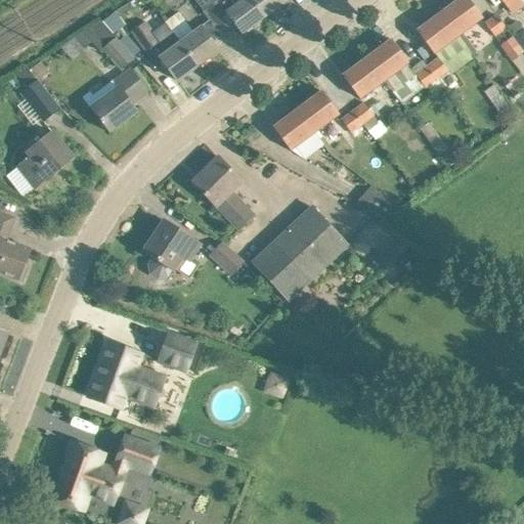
[(193,0),(203,11),(214,2),(212,0),(193,0)]
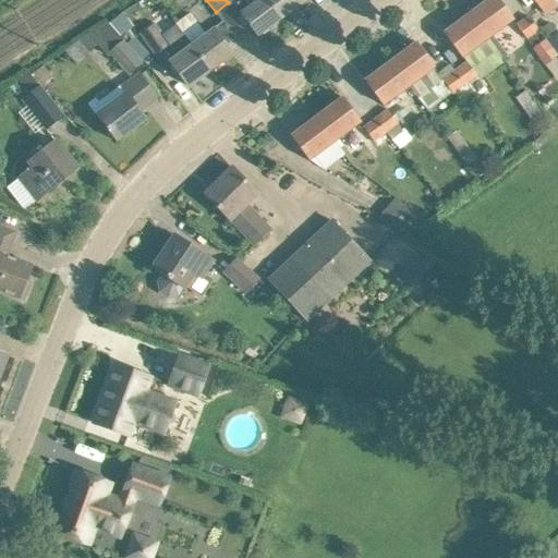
[(257,36),(281,17),(268,0),(230,0),(240,12),(257,36)]
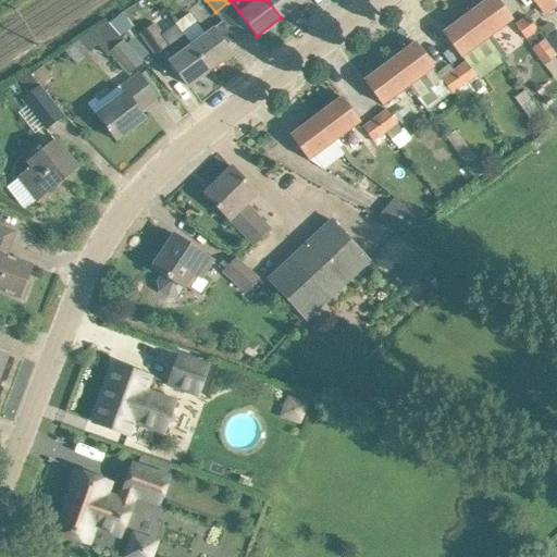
[(268,0),(281,17),(305,0),(268,0)]
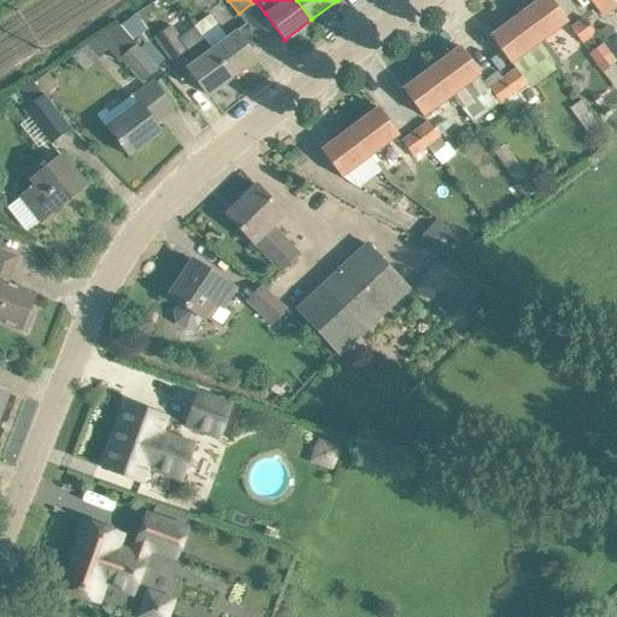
[(552,0),(538,0),(518,15),(539,42),(568,21),(552,0)]
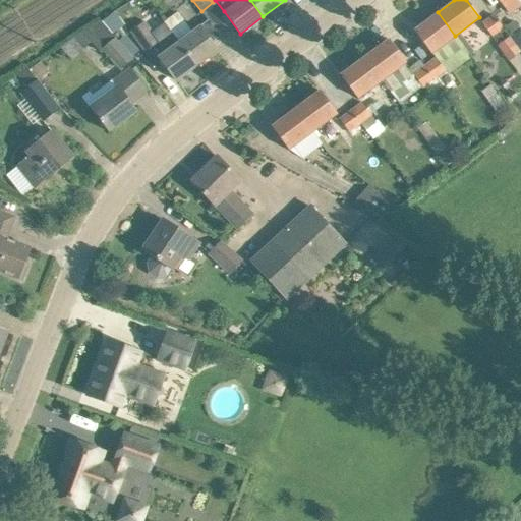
[(498,0),(500,3),(501,2),(508,13),(520,4),(517,0),(498,0)]
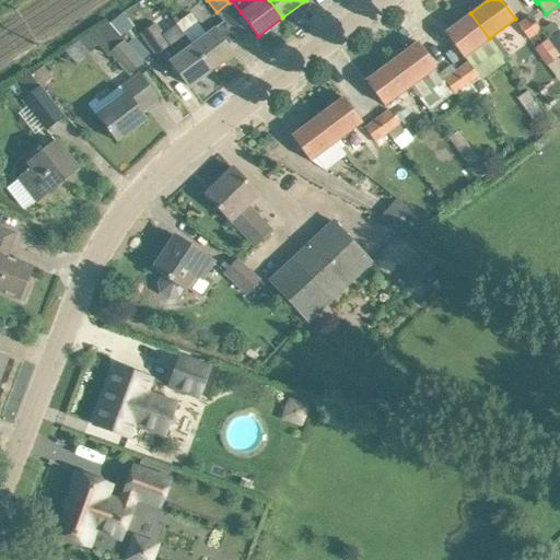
[(189,13),(176,23),(211,71),(233,55),(213,30),(206,35),(189,13)]
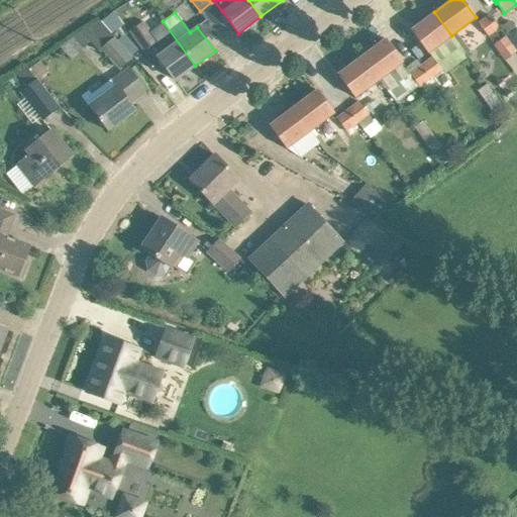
[(451,35),(434,12),(411,30),(428,53),(451,35)]
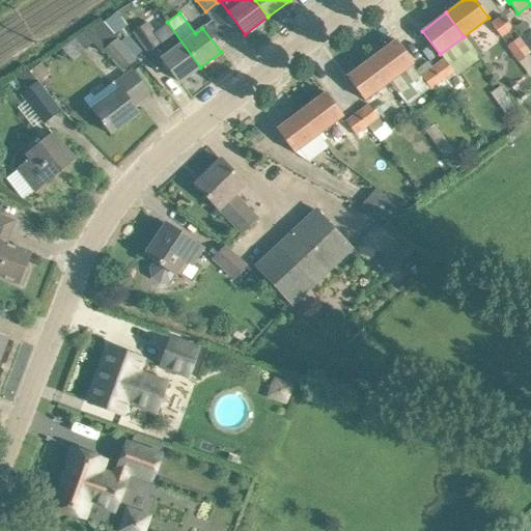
[(501,37),(513,28),(504,15),(492,23),(501,37)]
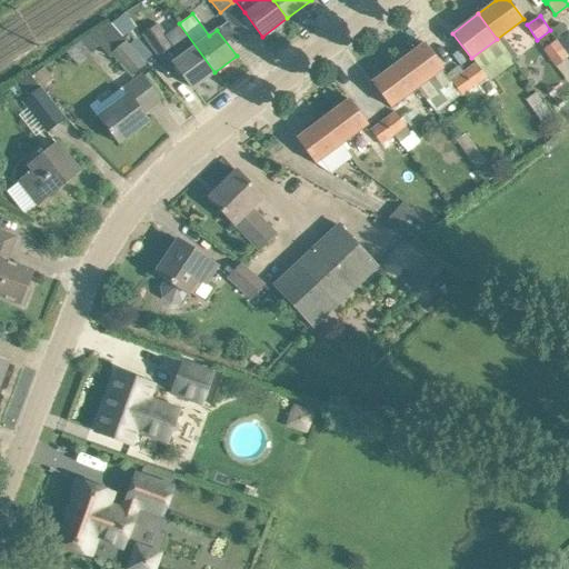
[(89,35),(66,51),(78,65),(100,46),(108,56),(111,52),(131,76),(145,63),(117,30),(109,22),(89,35)]
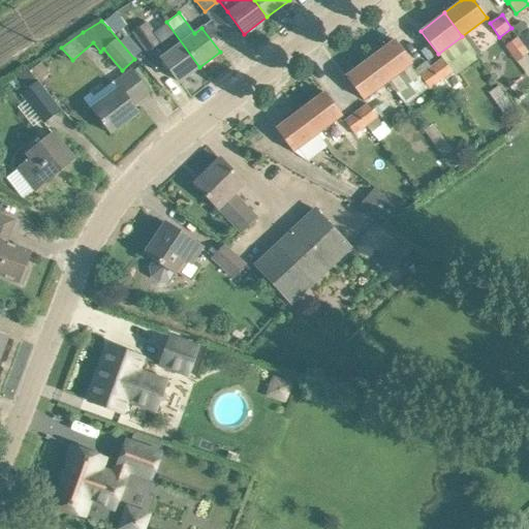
[(147,22),(132,32),(147,52),(160,42),(168,53),(161,58),(179,82),(199,67),(166,22),(161,26),(154,31),(147,22)]
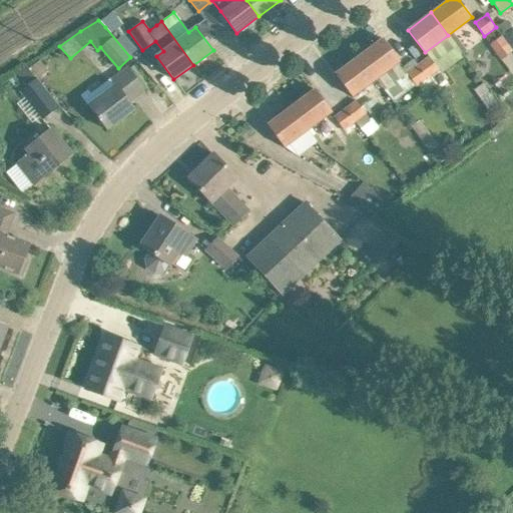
[(510,30),(504,23),(497,28),(502,35),(510,30)]
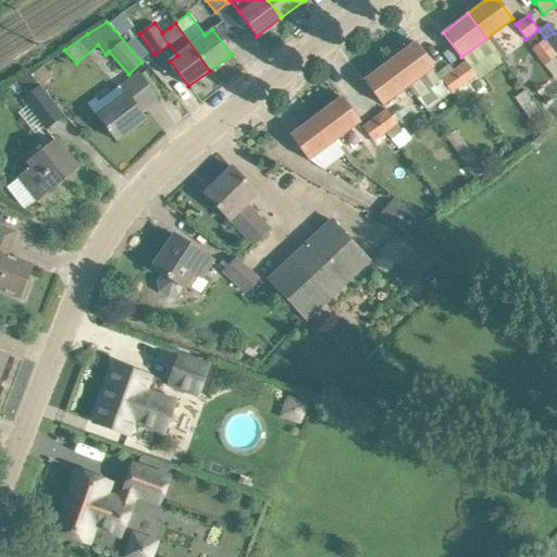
[(532,48),(544,64),(556,54),(544,39),(532,48)]
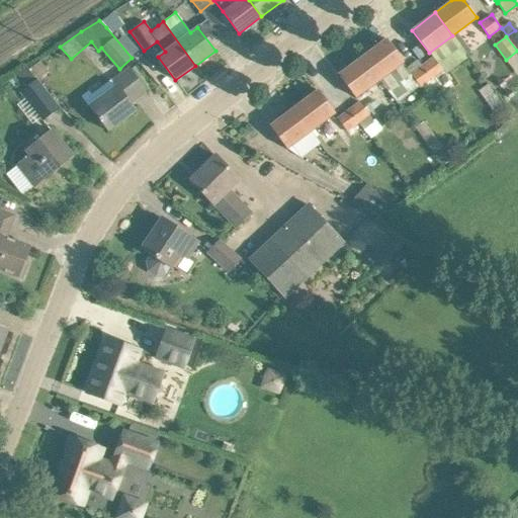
[(386,38),(362,57),(379,80),(397,102),(419,85),(411,74),(402,63),(404,62),(386,38)]
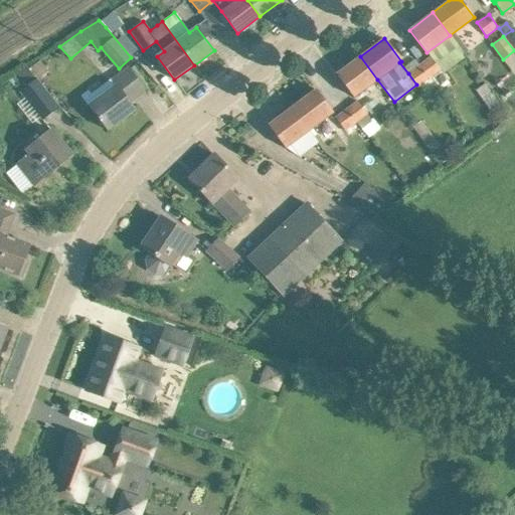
[(377,79),(360,56),(336,74),(353,97),(377,79)]
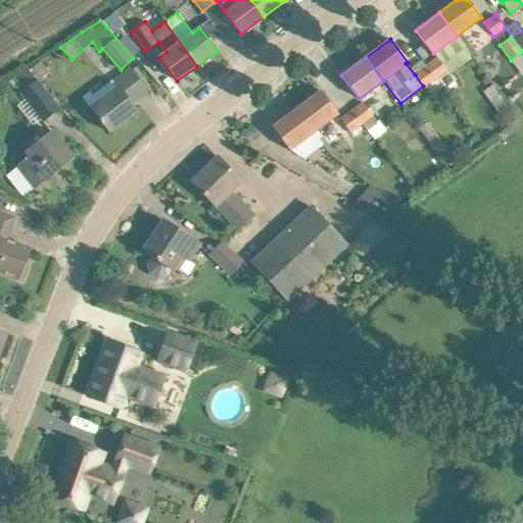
[(425,66),(435,80),(447,70),(437,57),(425,66)]
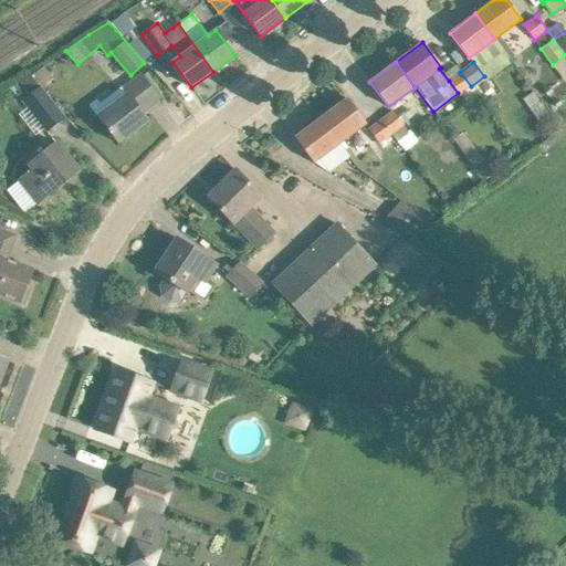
[(32,75),(41,86),(53,77),(43,66),(32,75)]
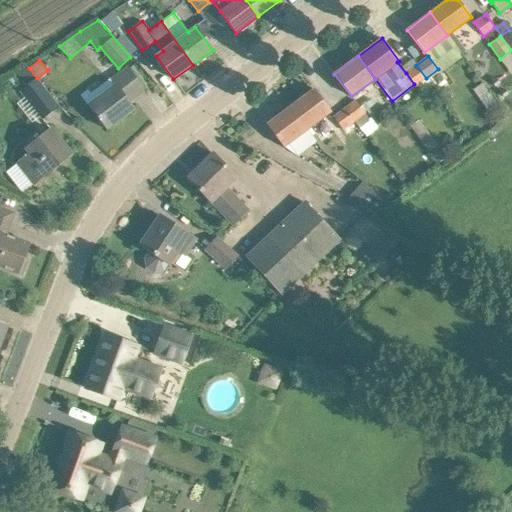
[(414,84),(416,86),(417,85),(426,78),(416,65),(406,73),(414,84)]
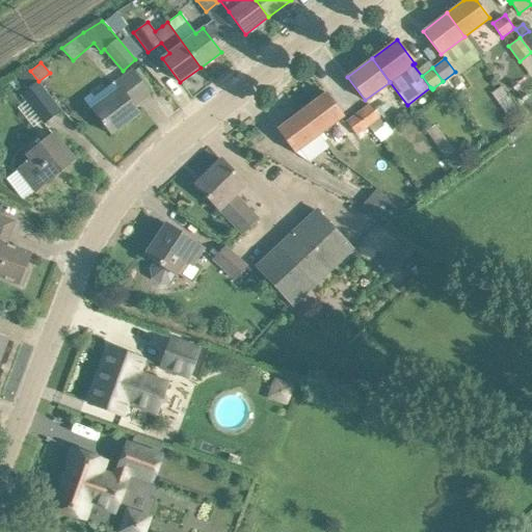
[(84,99),(91,109),(110,134),(139,112),(134,106),(151,94),(133,70),(95,98),(90,94),(84,99)]
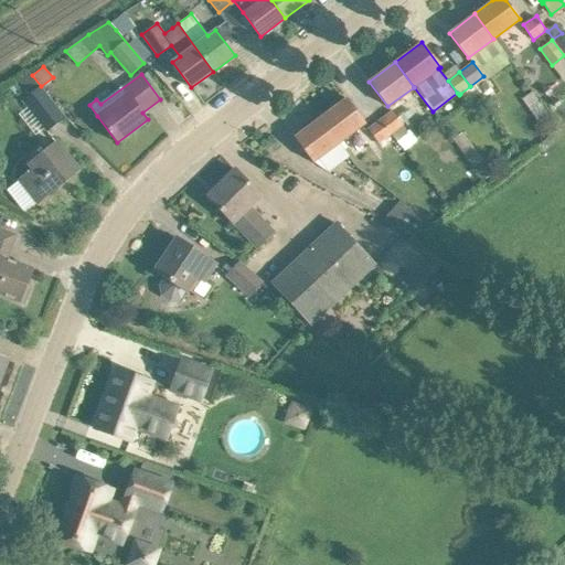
[(470,86),(460,94),(471,109),(481,102),(470,86)]
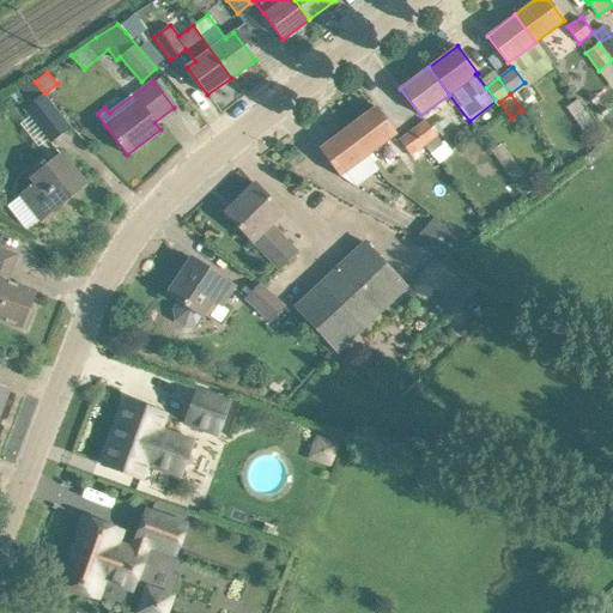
[(25,109),(50,141),(68,126),(44,95),(25,109)]
